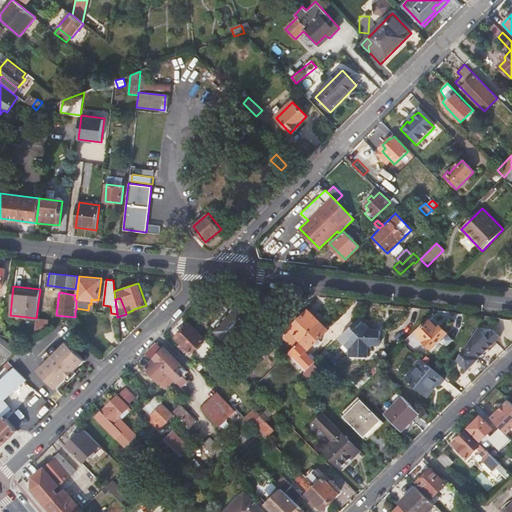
[(250,327),(255,322),(258,319),(240,302),(214,330),(231,347),(250,327)]
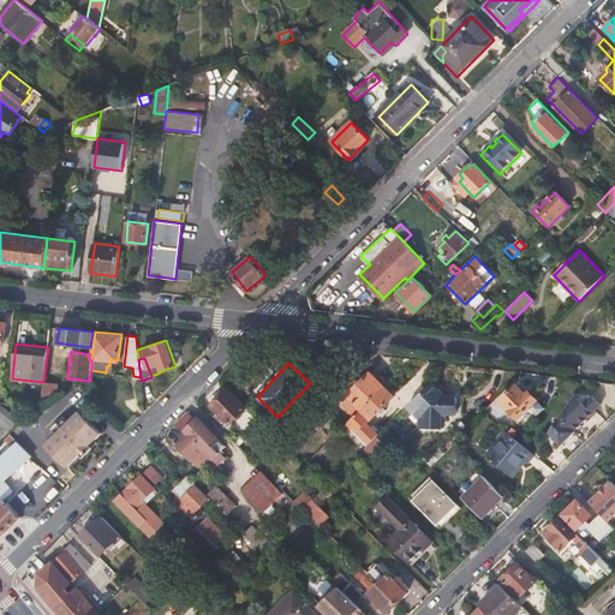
[(347,400),(358,412),(386,386),(371,371),(347,395),(350,398),(347,400)]
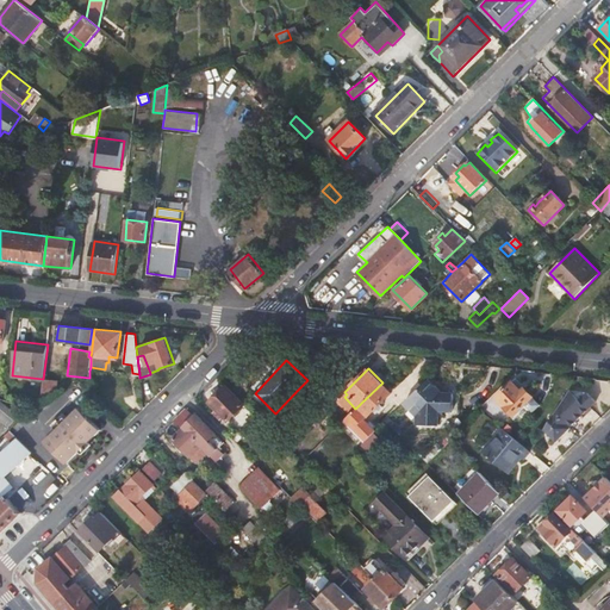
[(437,387),(428,379),(406,400),(414,406),(409,411),(415,416),(416,419),(424,419),(424,427),(437,428),(439,417),(446,411),(455,412),(454,396),(446,396),(444,394),(442,398),(434,391),(437,387)]
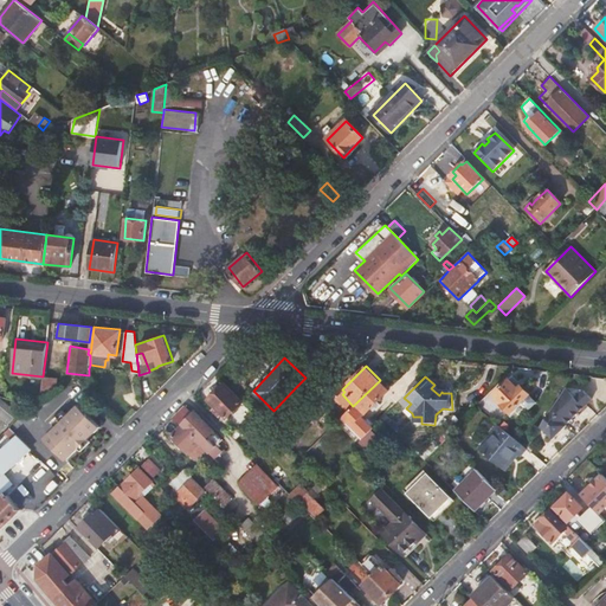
[(519,387),(507,376),(491,392),(510,411),(511,410),(520,418),(535,403),(528,397),(532,393),(522,384),(519,387)]
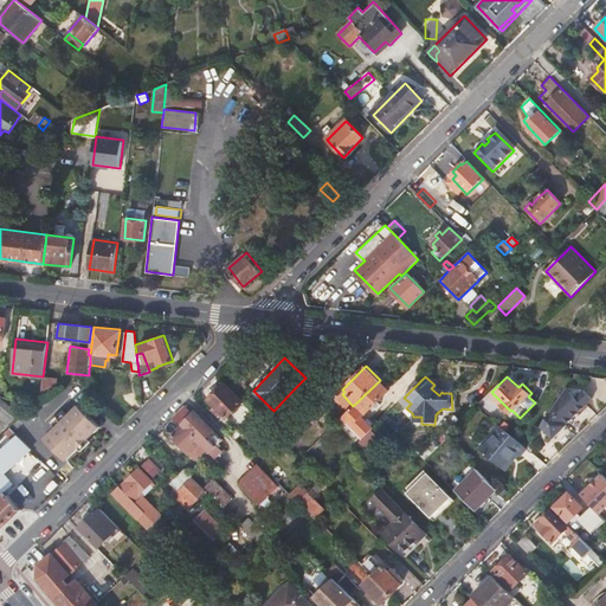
[(57,379),(43,378),(40,398),(56,391),(57,379)]
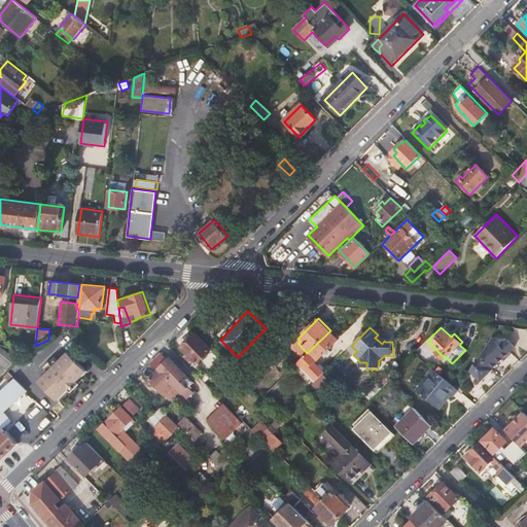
[(339,339),(330,330),(307,353),(301,360),(318,379),(326,371),(316,360),(319,358),(324,353),(327,356),(331,351),(329,349),(339,339)]
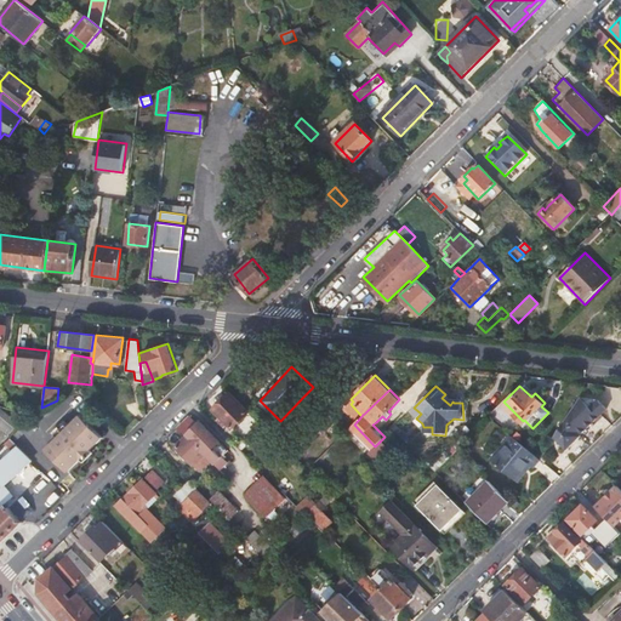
[(313,393),(309,391),(303,397),(307,400),(313,393)]
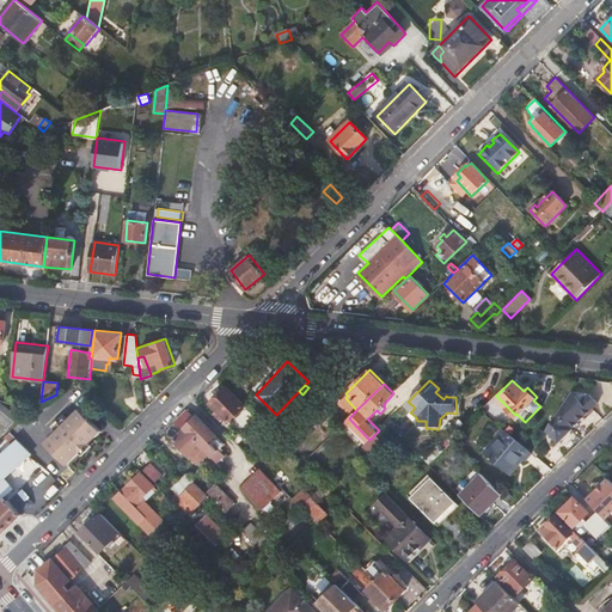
[(228,423),(246,407),(226,386),(209,403),(218,412),(215,415),(220,420),(224,417),(228,423)]
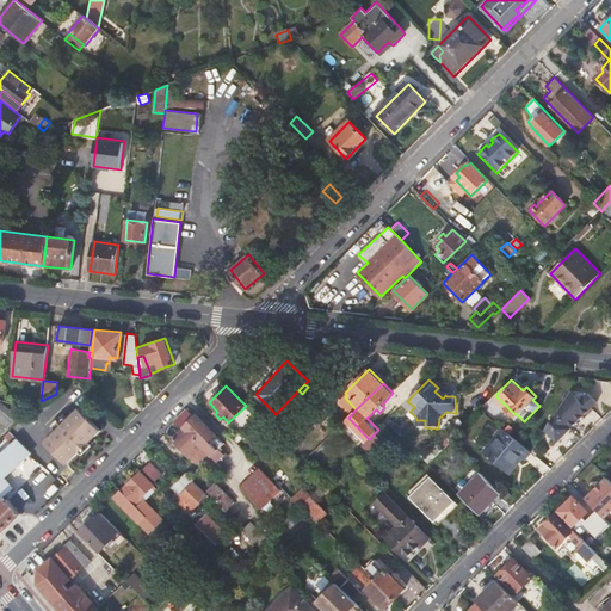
[(445,395),(438,388),(434,392),(443,399),(445,395)]
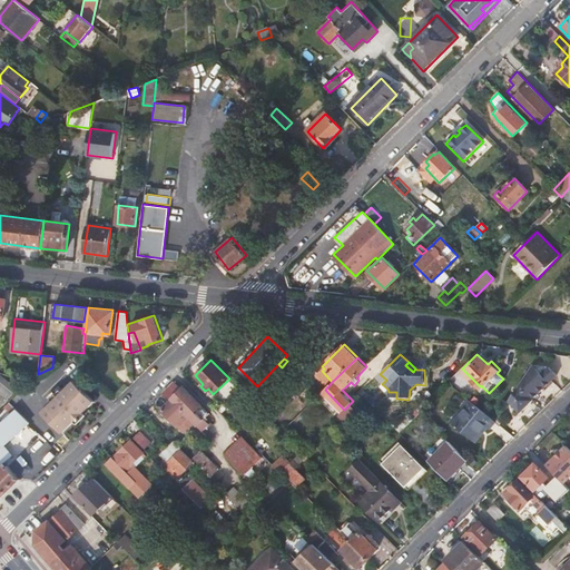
[(557,376),(549,369),(533,366),(510,402),(521,413),(533,401),(532,401),(557,376)]
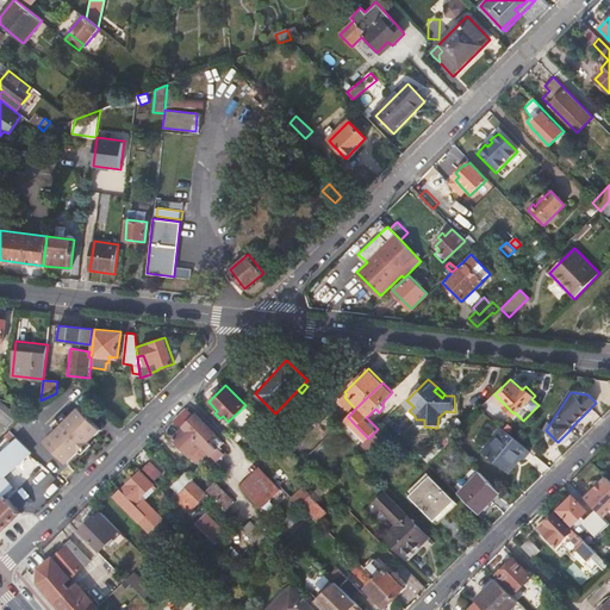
[(403,404),(409,411),(414,406),(406,400),(403,404)]
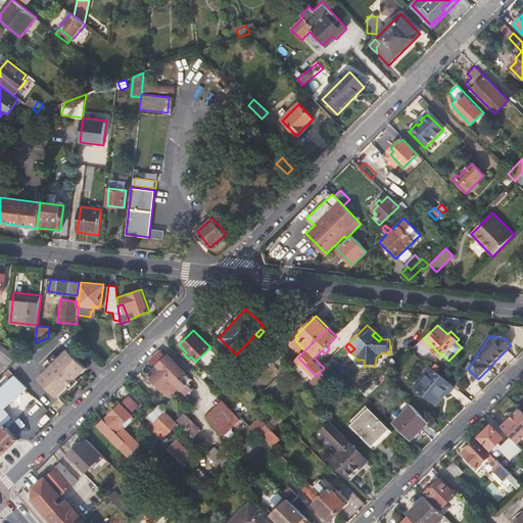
[(282,354),(273,345),(241,378),(249,387),(282,354)]
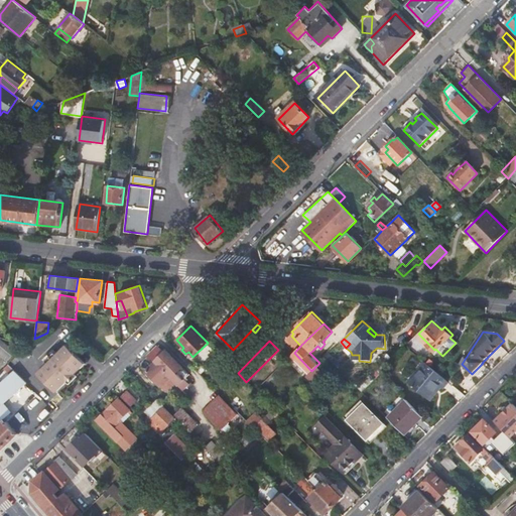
[(0,355),(8,362),(13,355),(0,344),(0,355)]
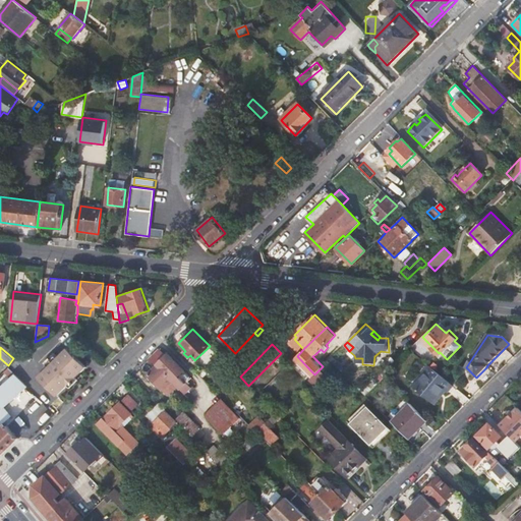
[(71,381),(74,377),(85,366),(67,348),(55,359),(51,355),(48,357),(71,381)]
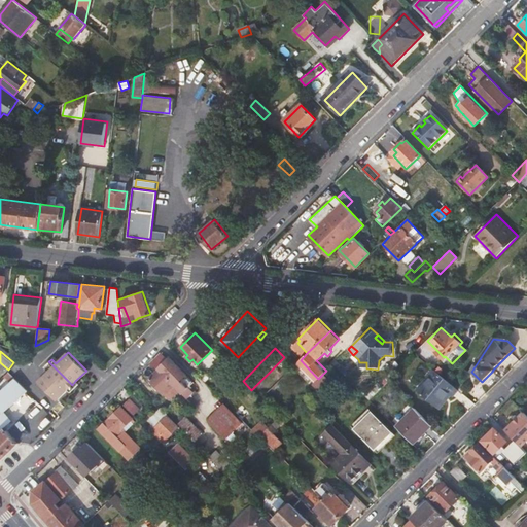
[(167,361),(160,354),(150,363),(153,363),(155,363),(160,367),(159,369),(175,385),(188,399),(196,392),(189,387),(188,387),(181,380),(187,375),(170,357),(167,361)]
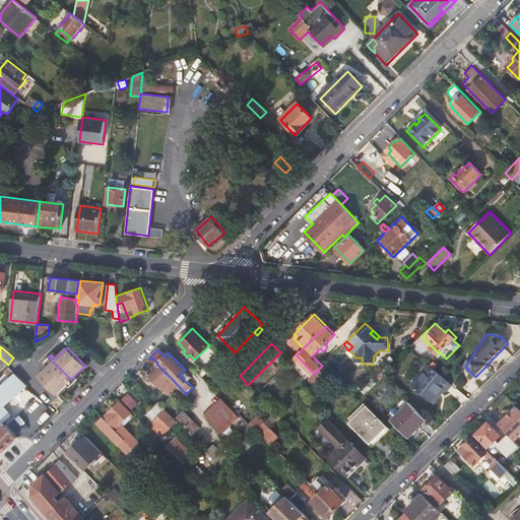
[(325,363),(315,353),(312,355),(322,366),(325,363)]
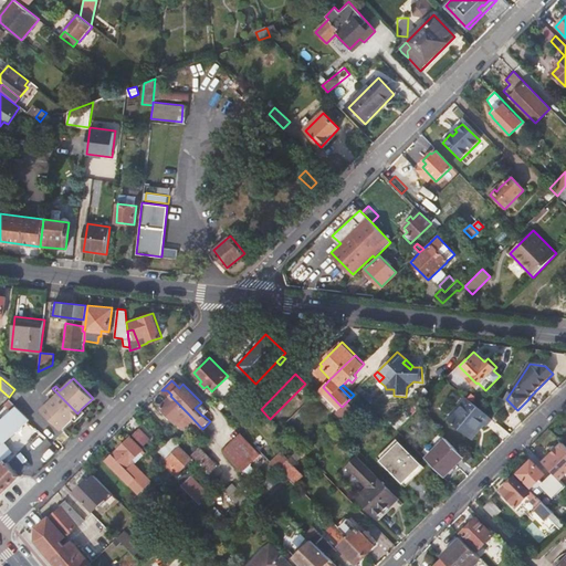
[(320,389),(339,409),(342,407),(323,387),(320,389)]
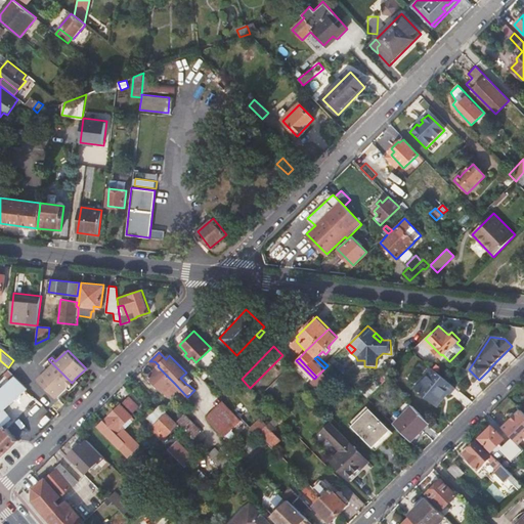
[(67,388),(72,383),(48,359),(42,365),(46,370),(37,380),(55,398),(67,388)]
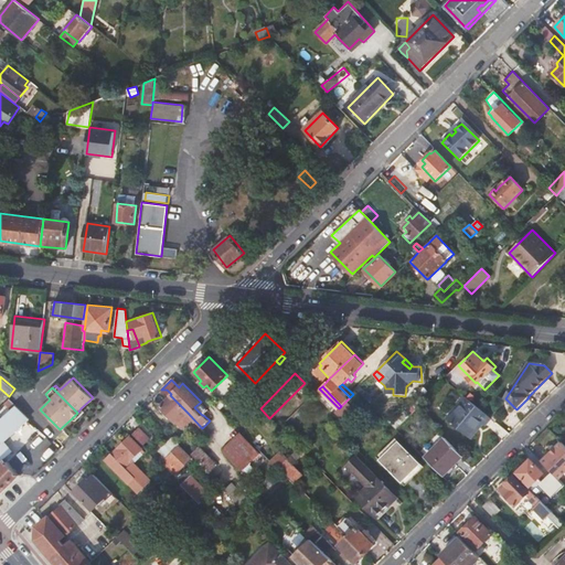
[(177,423),(188,413),(170,395),(160,405),(177,423)]
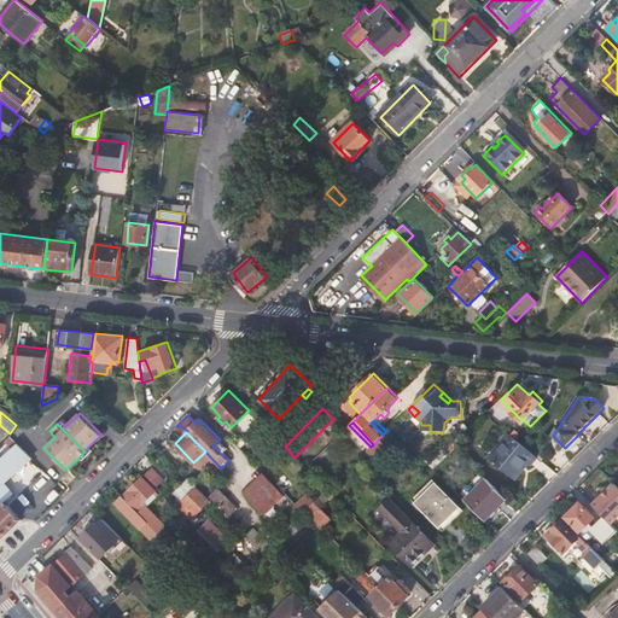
[(514,478),(535,454),(509,433),(490,458),(514,478)]
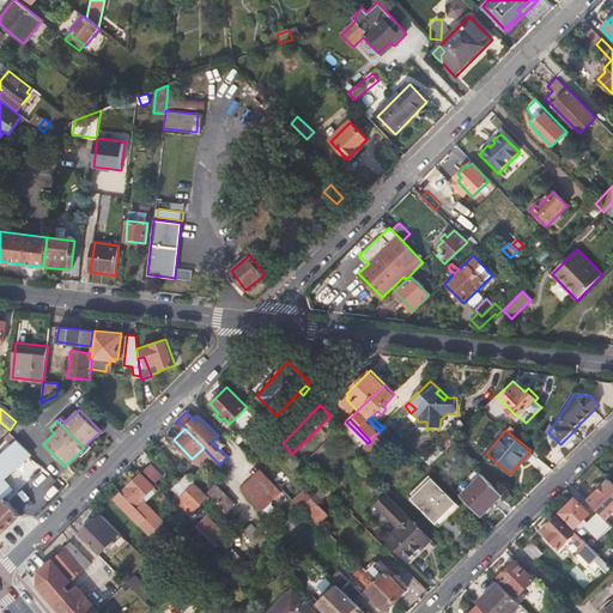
[(5,437),(11,444),(18,438),(11,431),(5,437)]
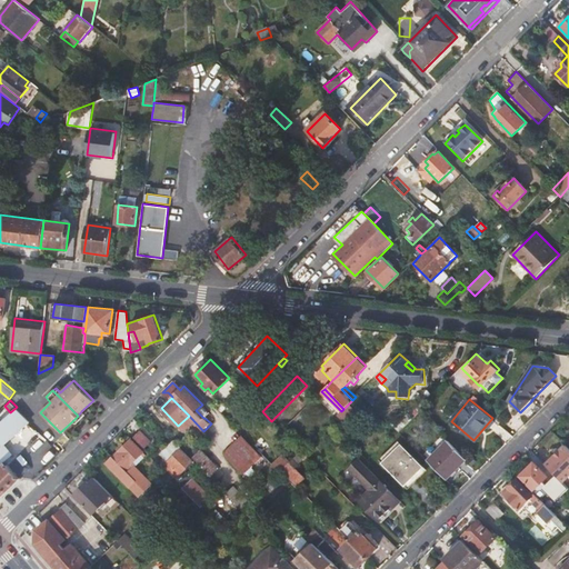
[(349,403),(338,416),(347,425),(359,413),(349,403)]
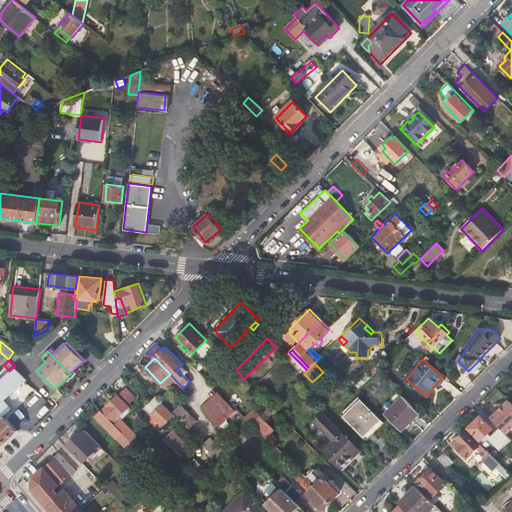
[(2,402),(28,380),(15,366),(9,371),(0,379),(0,399),(2,401),(0,402),(0,419),(10,411),(2,402)]
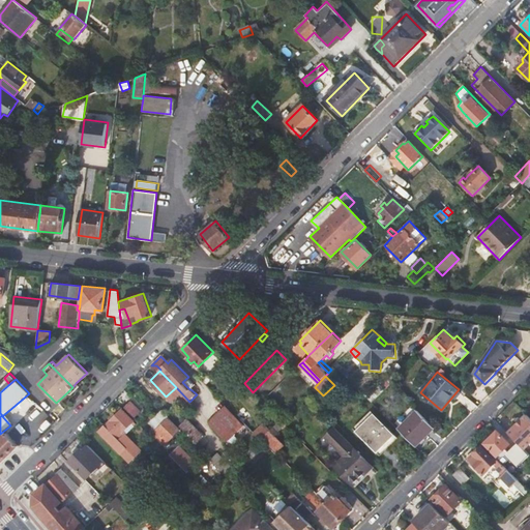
[(130,401),(123,408),(135,418),(141,411),(130,401)]
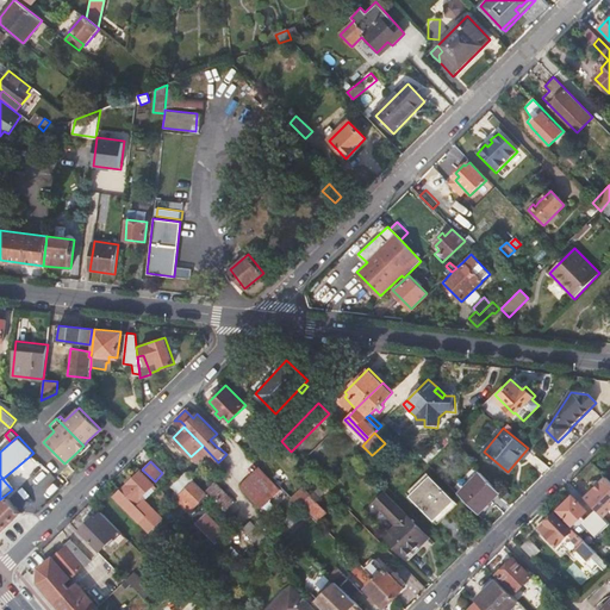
[(251,478),(243,486),(261,505),(278,490),(250,462),(235,477),(241,483),(249,475),(251,478)]
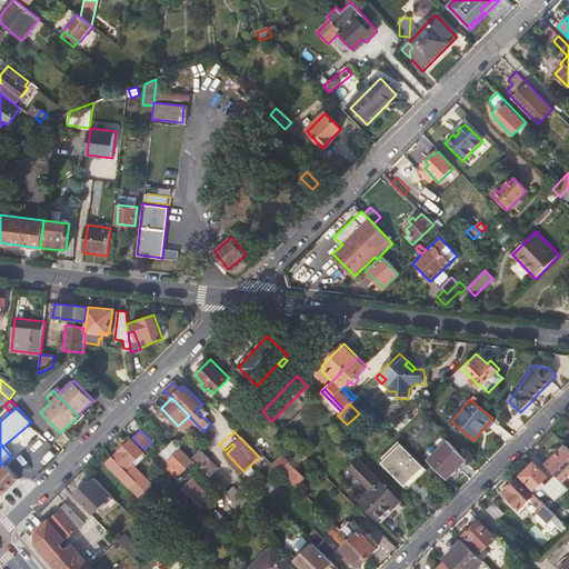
[(39,433),(29,443),(37,451),(47,442),(39,433)]
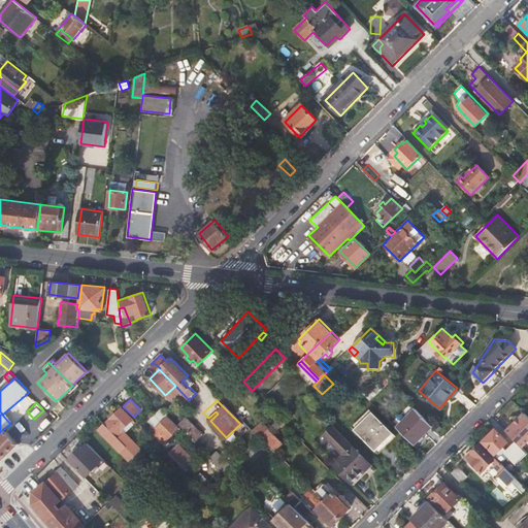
[(122,407),(104,424),(134,455),(141,448),(126,431),(136,422),(122,407)]
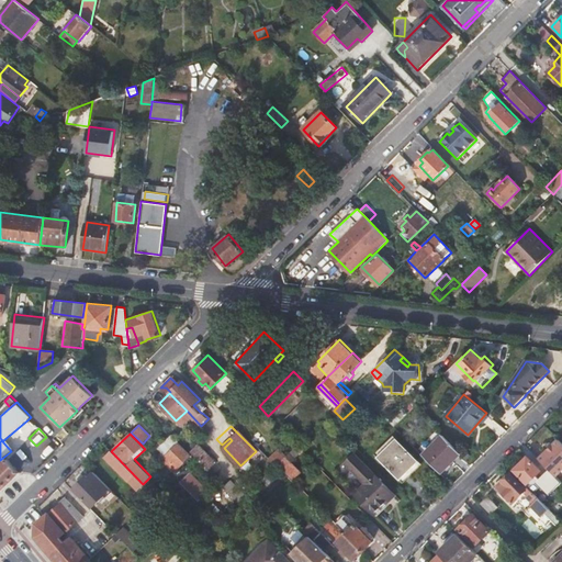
[(393,435),(374,453),(403,482),(423,464),(393,435)]
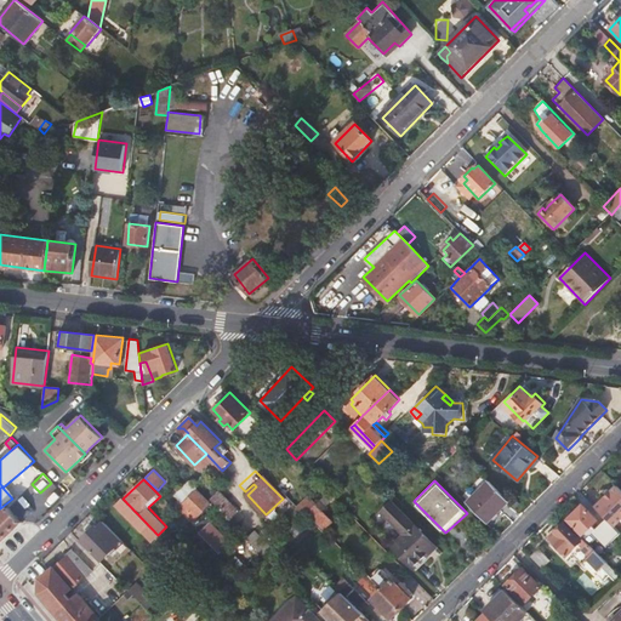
[(488,480),(466,501),(488,523),(494,517),(491,513),(506,499),(488,480)]
